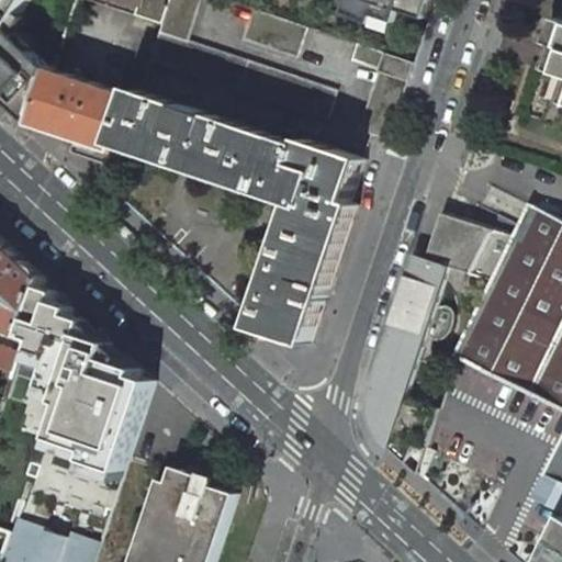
[(0,0),(0,86),(38,122),(57,68),(18,32),(34,0),(0,0)]
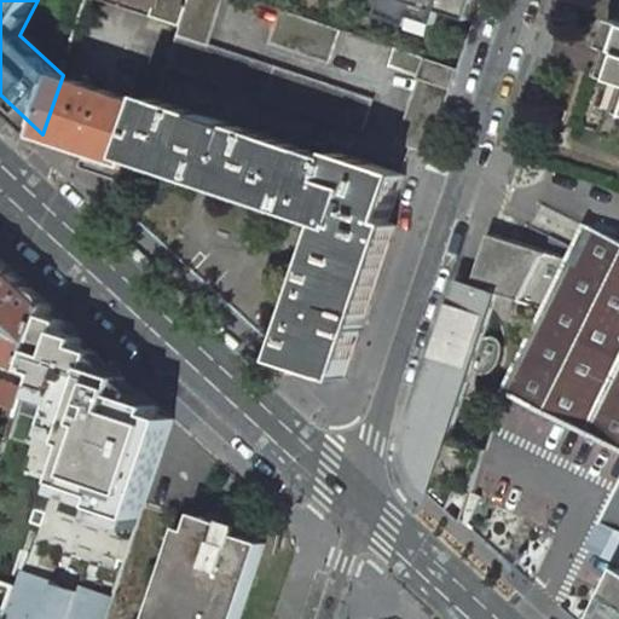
[(110,0),(181,25),(190,0),(110,0)]
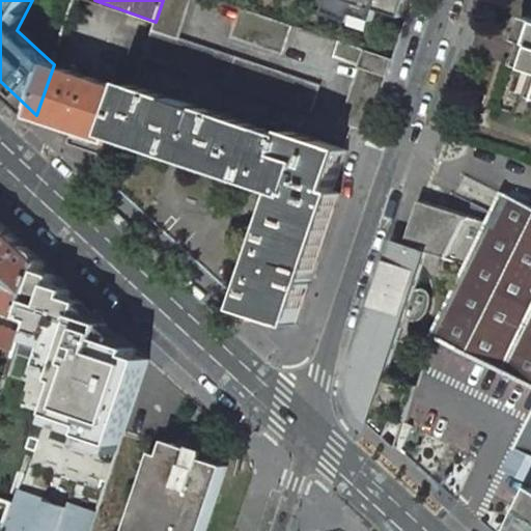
[(180,37),(192,0),(163,0),(156,22),(148,46),(145,55),(312,112),(320,85),(180,37)]
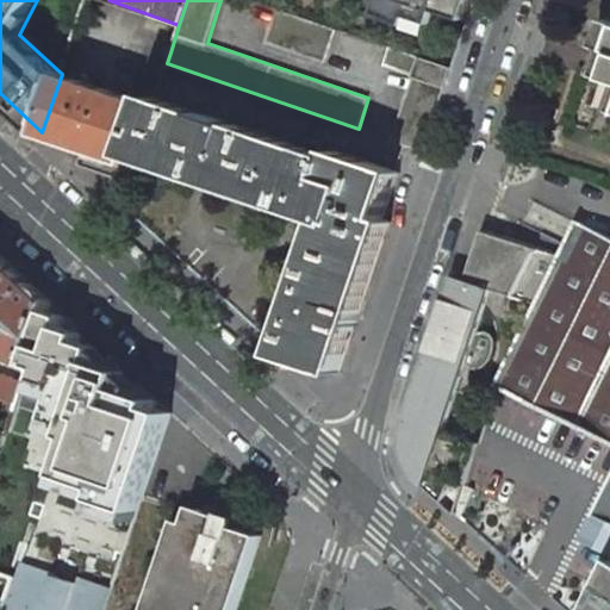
[(473,0),(385,0),(380,18),(430,35),(437,12),(455,18),(461,1),(472,5),(473,0)]
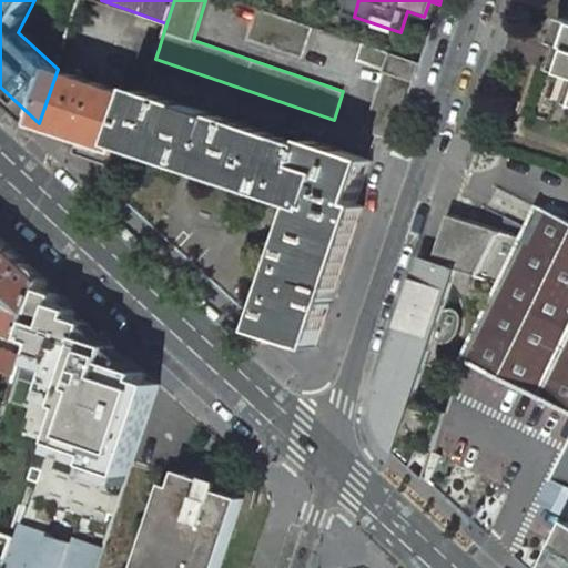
[(304,58),(314,28),(259,9),(249,40),(304,58)]
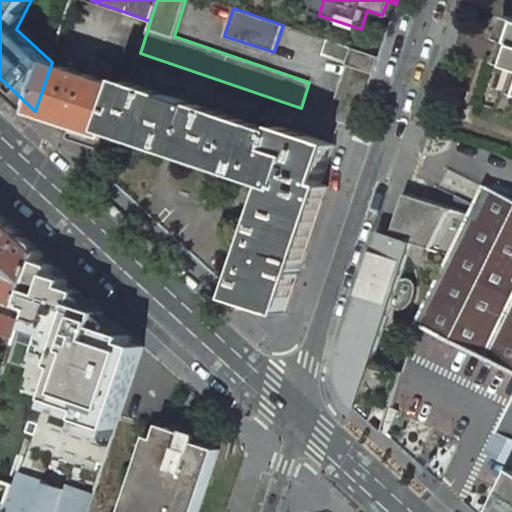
[(504,113),(511,115),(511,18),(507,17),(500,38),(511,42),(511,59),(511,62),(510,65),(511,65),(511,91),(504,113)]
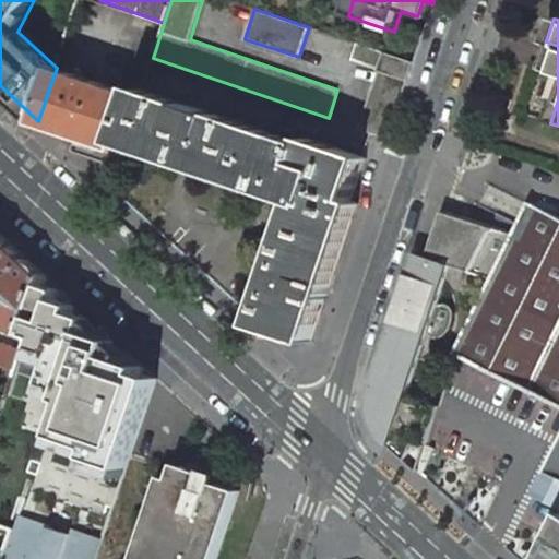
[(134,70),(147,73),(153,58),(156,48),(143,44),(134,70)]
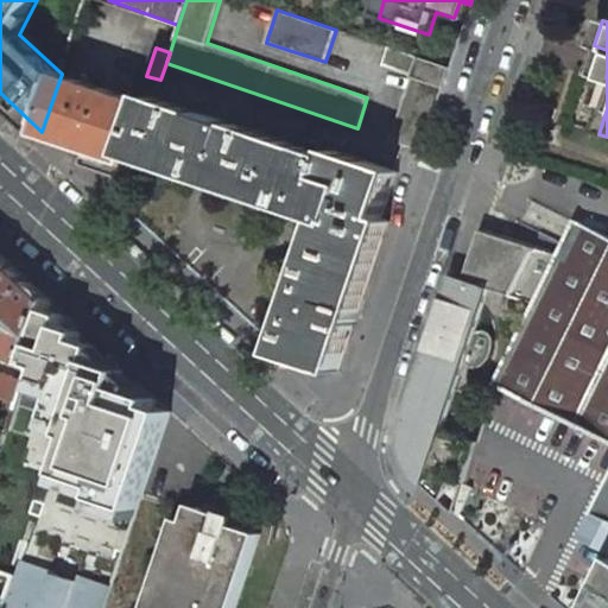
[(413,74),(419,57),(390,48),(384,64),(413,74)]
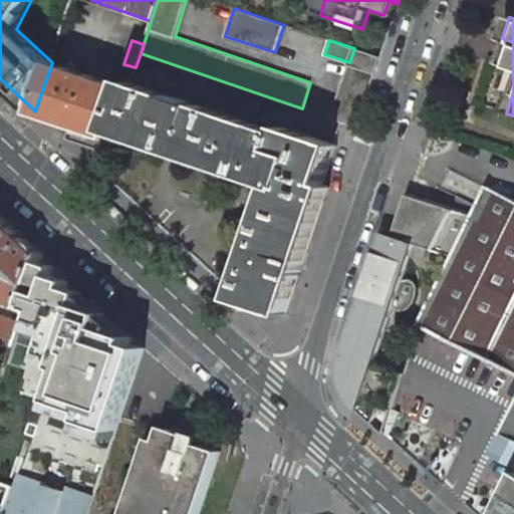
[(349,65),(374,73),(380,57),(354,48),(349,62),(348,64),(349,65)]
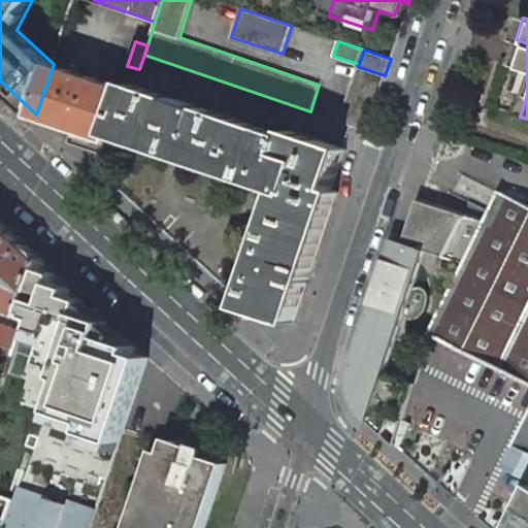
[(133,90),(54,64),(36,114),(73,127),(68,143),(110,158),(119,131),(133,90)]
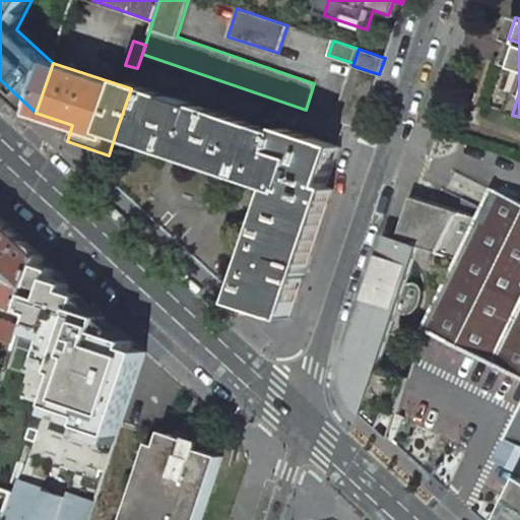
[(285,134),(133,82),(131,88),(117,129),(282,186),(244,303),(290,319),(334,188),(327,186),(340,146),(287,128),(285,134)]
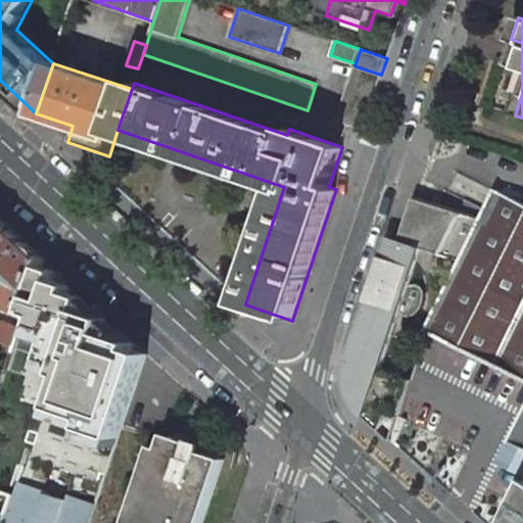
[(416,198),(441,206),(444,196),(439,194),(441,189),(421,183),(416,198)]
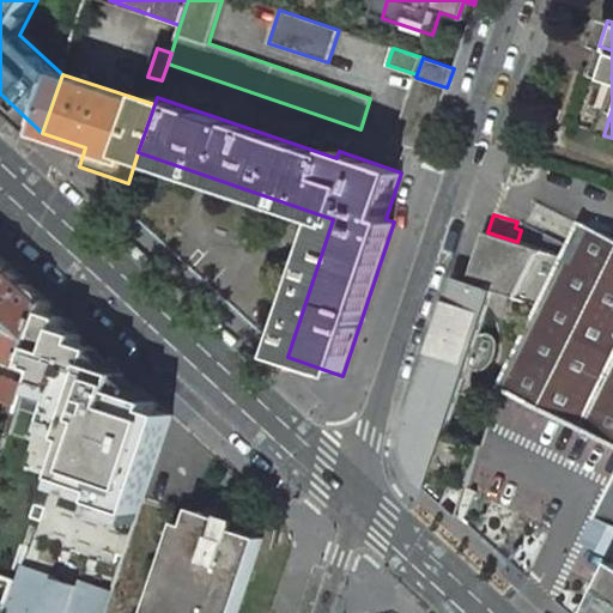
[(612,238),(582,223),(565,258),(541,305),(501,387),(612,442),(612,484),(586,541),(612,554),(612,238)]
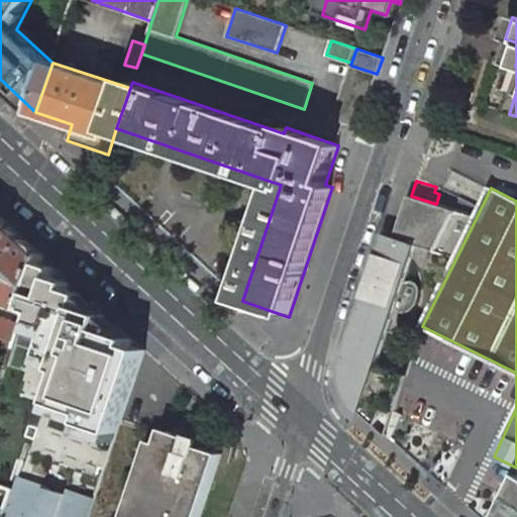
[(387,236),(365,301),(374,304),(393,312),(396,313),(398,308),(402,311),(406,312),(411,311),(416,309),(417,308),(419,305),(421,299),(423,295),(423,294),(421,287),(419,284),(418,284),(416,283),(412,282),(406,282),(418,246),(456,257),(477,217),(436,204),(411,196),(396,239),(387,236)]
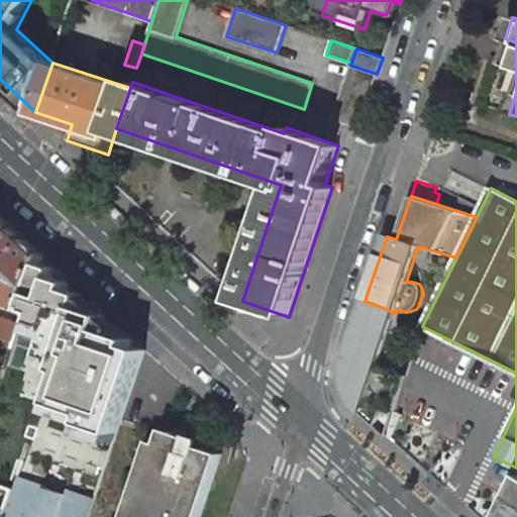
[(44,256),(0,216),(0,295),(26,307),(44,256)]
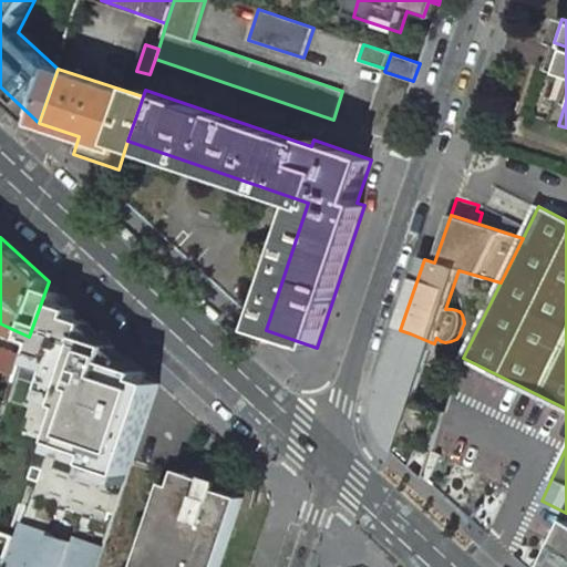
[(0,531),(12,535),(2,566),(96,566),(160,382),(49,281),(29,337),(22,356),(17,373),(11,390),(0,422),(0,531)]
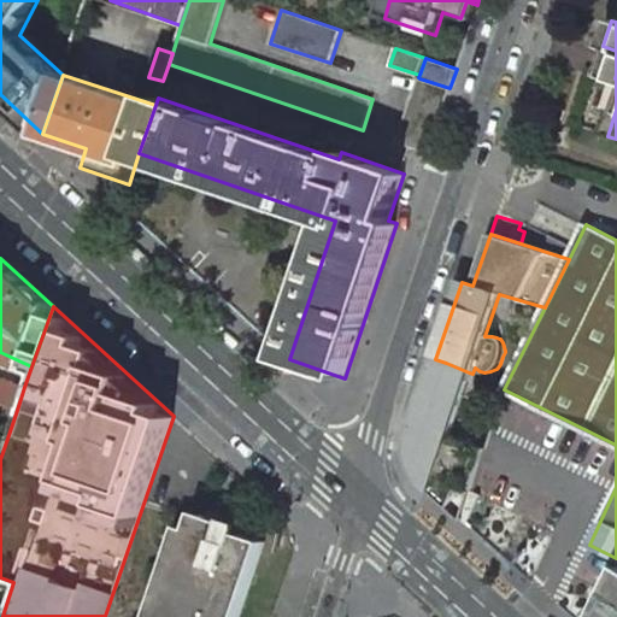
[(411,458),(412,463),(412,464),(416,472),(419,477),(423,482),(465,521),(482,535),(479,504),(470,505),(487,450),(452,434),(472,374),(469,372),(446,363),(435,359),(411,430),(411,435),(410,445),(410,448),(411,458)]
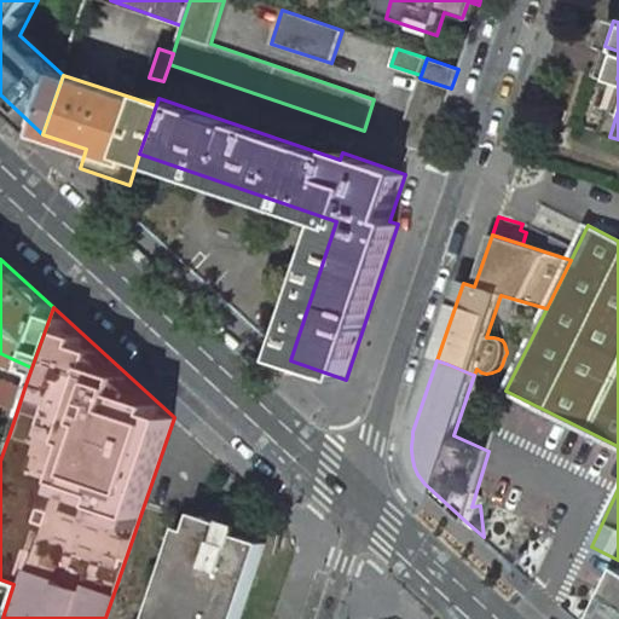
[(24,388),(0,379),(0,400),(18,408),(24,388)]
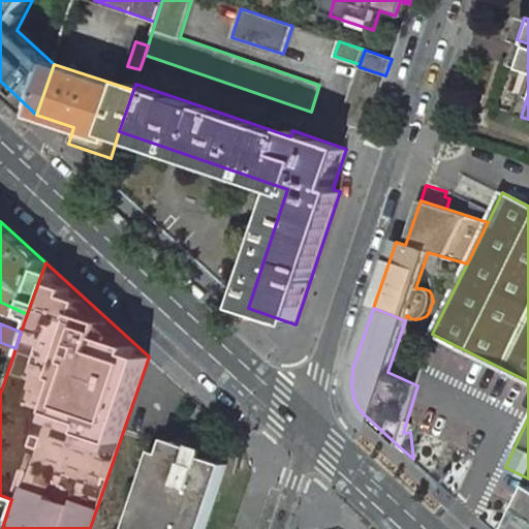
[(16,348),(0,342),(0,359),(10,364),(16,348)]
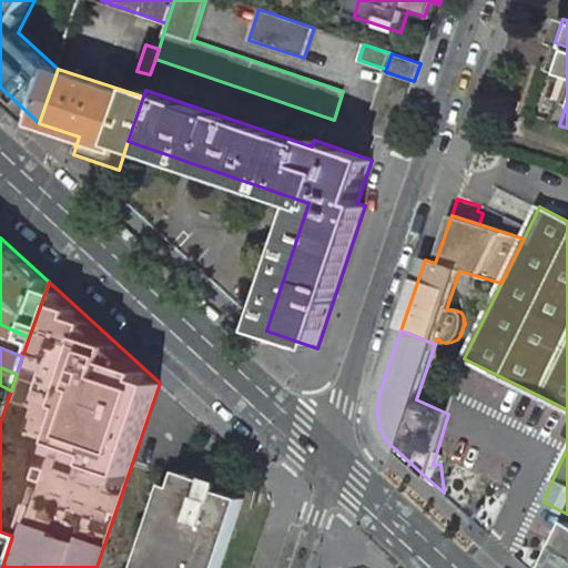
[(179,476),(171,473),(139,567),(221,567),(244,498),(222,490),(224,482),(210,476),(209,479),(181,470),(179,476)]
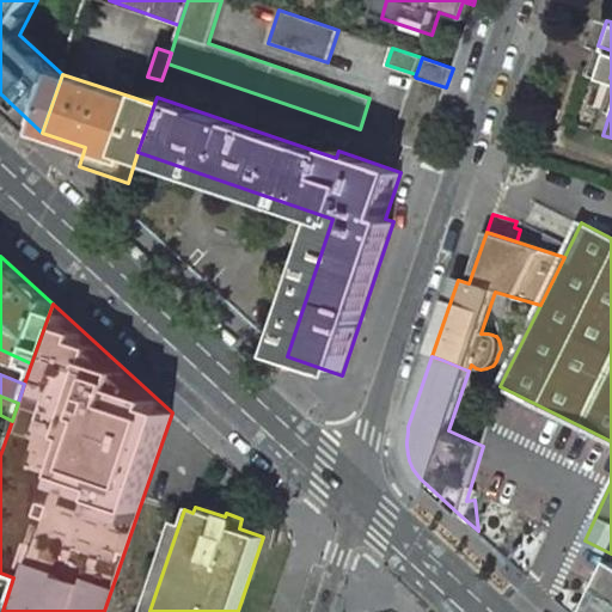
[(611,611),(611,573),(592,611),(611,611)]
